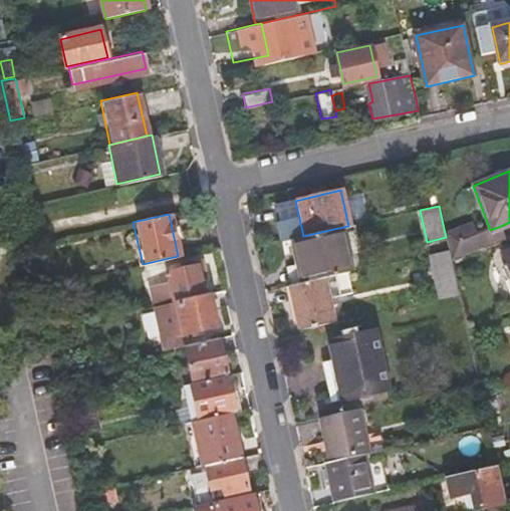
[(445,233),(446,237),(448,245),(479,234),(474,221),(445,233)]
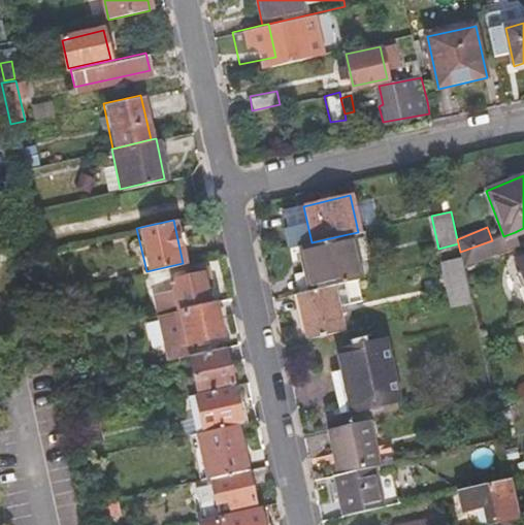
[(498,254),(520,245),(515,232),(503,236),(492,240),(498,254)]
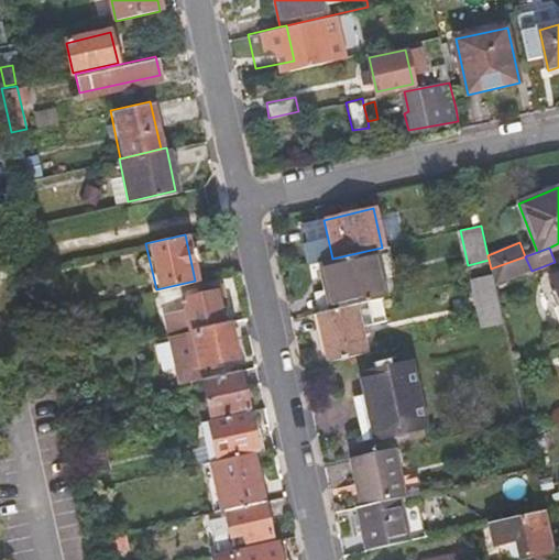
[(379,299),(382,298),(371,250),(332,259),(321,261),(332,309),(379,299)]
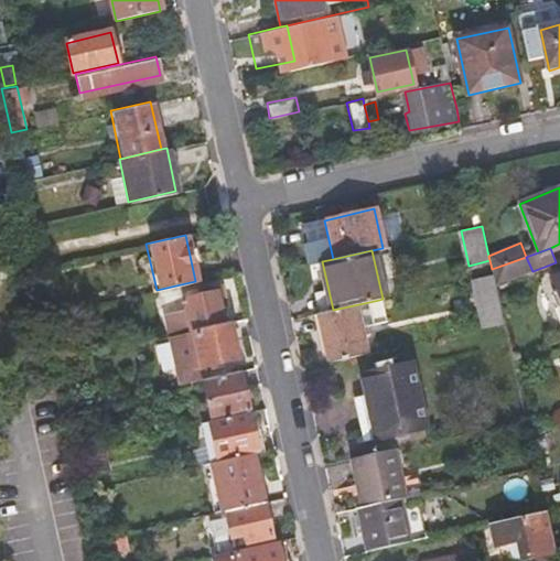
[(492,269),(493,274),(495,287),(532,271),(526,257),(492,269)]
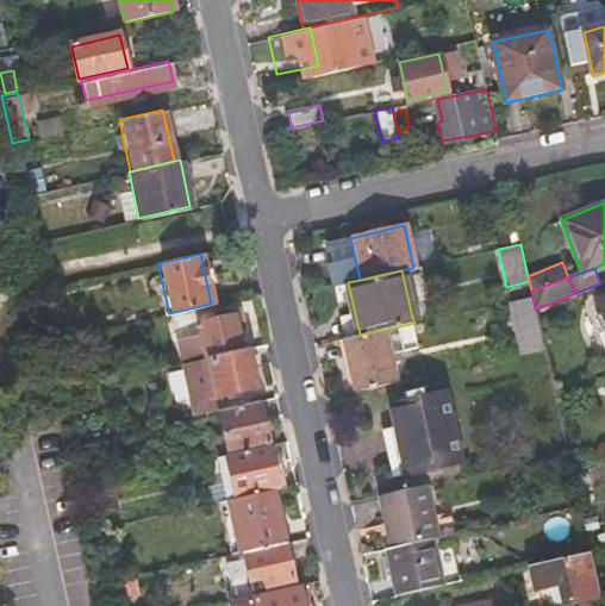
[(522,351),(543,347),(535,310),(532,297),(510,301),(522,351)]
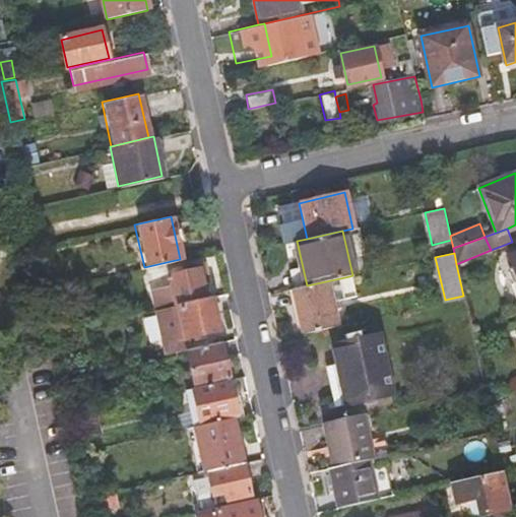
[(177,303),(205,297),(203,283),(209,281),(204,259),(171,266),(173,273),(168,274),(170,282),(149,286),(153,308),(154,308),(174,304),(177,303)]
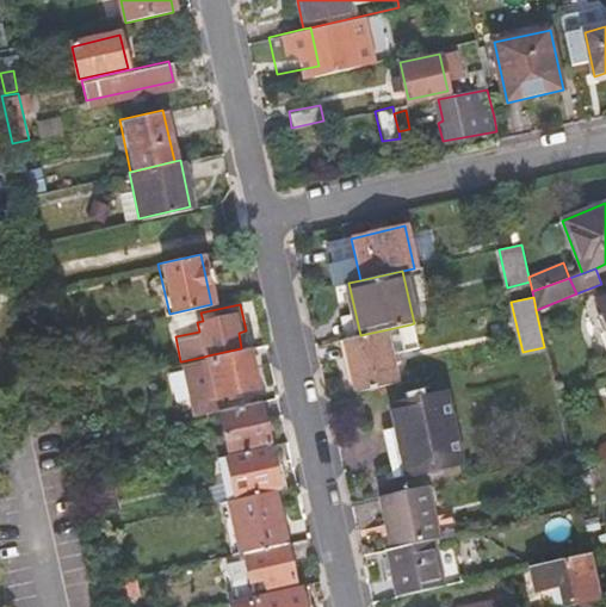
[(357,390),(396,381),(390,354),(416,348),(410,324),(360,335),(345,339),(357,390)]
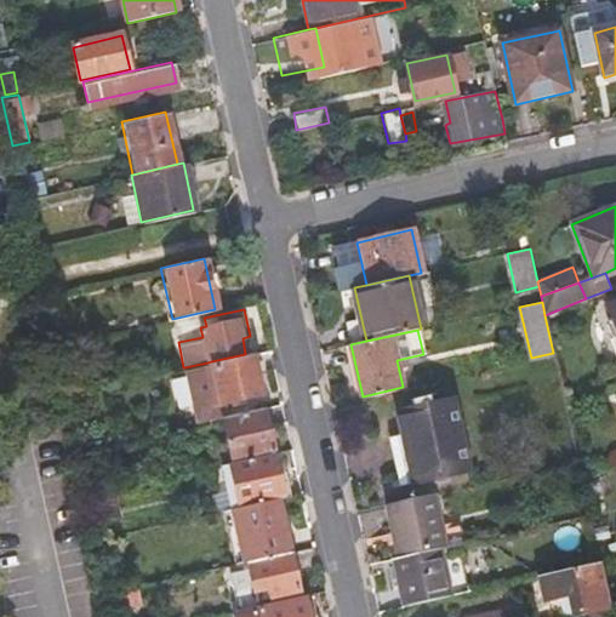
[(250,353),(245,354),(211,361),(207,363),(184,367),(197,422),(221,417),(222,416),(220,403),(258,394),(250,353)]
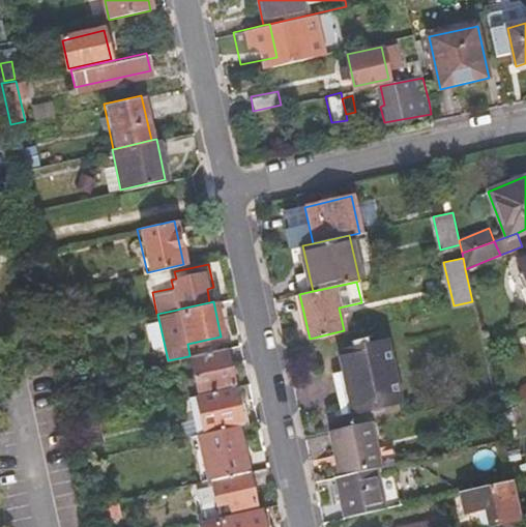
[(345,379),(390,368),(384,342),(339,351),(345,379)]
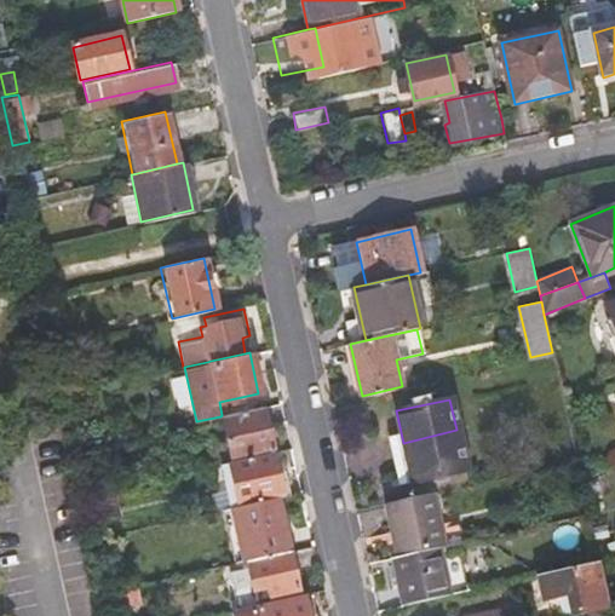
[(222,415),(220,416),(230,462),(272,454),(274,454),(264,407),(222,415)]
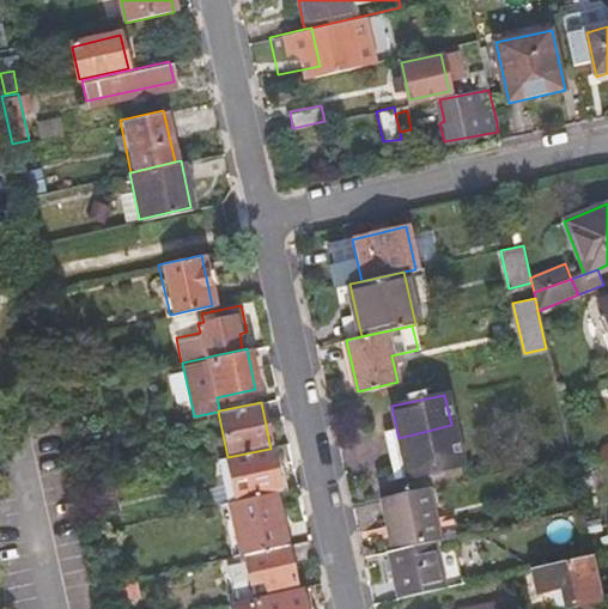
[(451,425),(399,438),(407,476),(460,464),(451,425)]
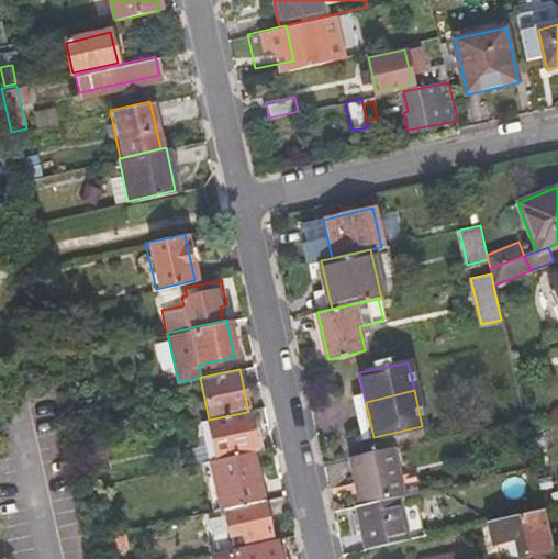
[(247,412),(209,420),(205,421),(213,460),(250,453),(256,451),(247,412)]
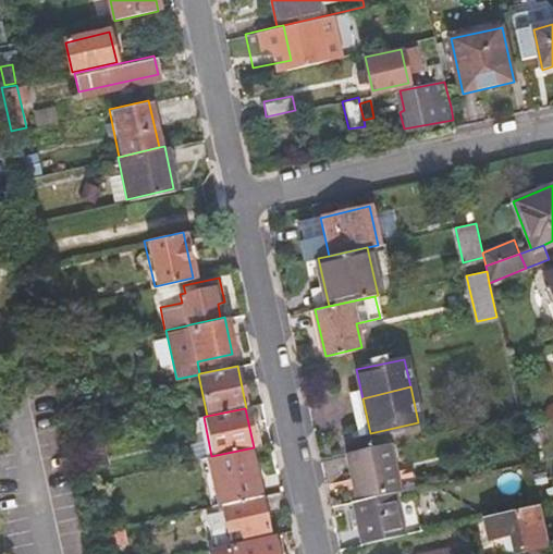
[(82,445),(85,460),(103,456),(100,441),(82,445)]
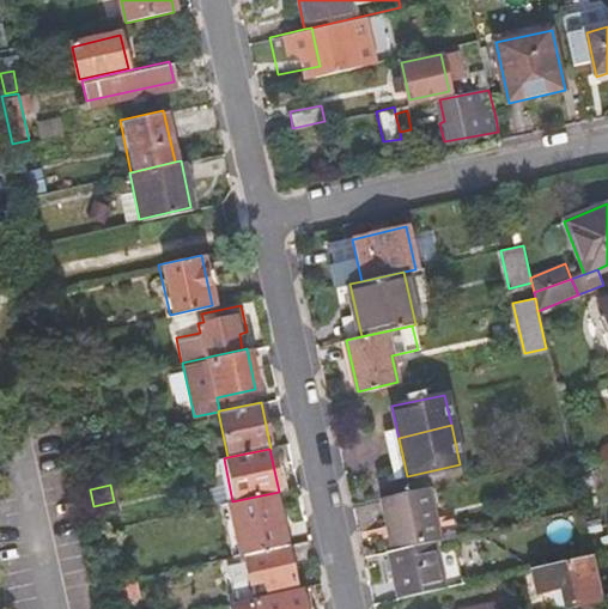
[(391,548),(431,540),(439,537),(429,486),(380,497),(391,548)]
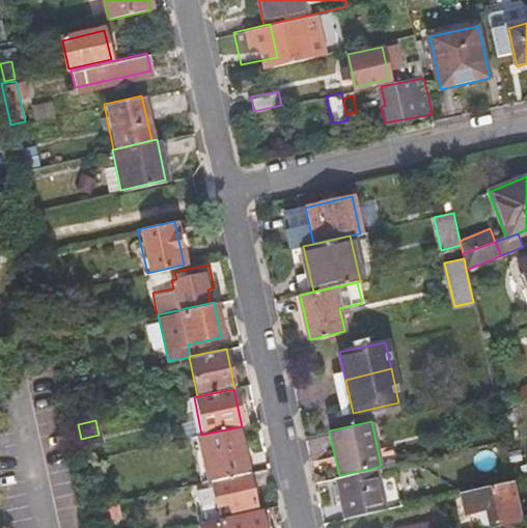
[(237,427),(201,435),(198,436),(207,481),(210,480),(246,473),(237,427)]
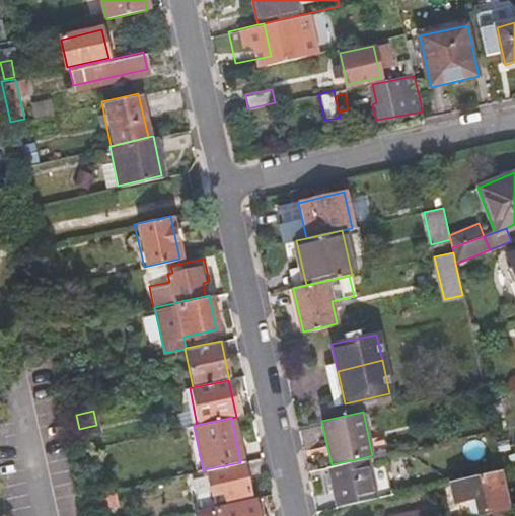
[(336,506),(374,498),(365,457),(332,464),(325,465),(336,506)]
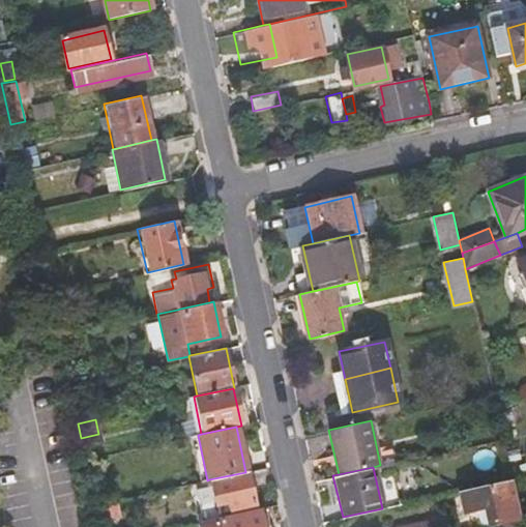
[(245,472),(209,479),(214,503),(228,500),(229,509),(253,504),(245,472)]
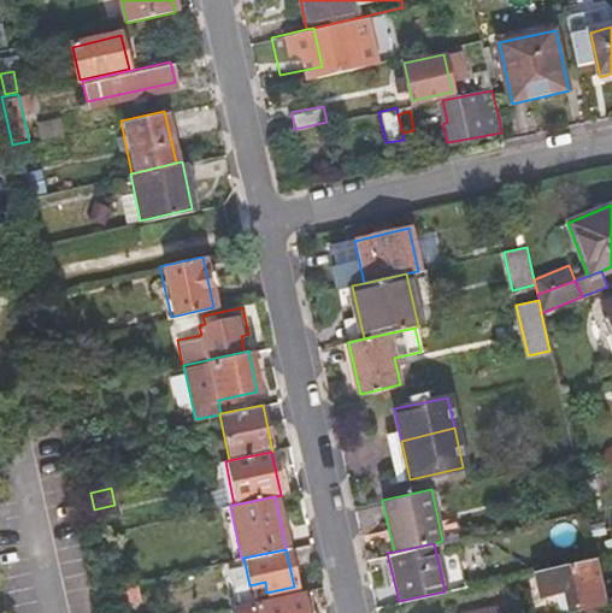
[(596,558),(542,570),(546,590),(576,583),(580,607),(600,602),(594,576),(600,575),(596,558)]
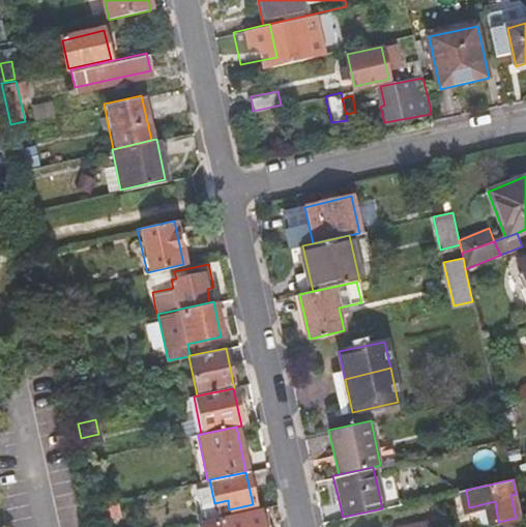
[(94,503),(98,518),(117,515),(114,499),(94,503)]
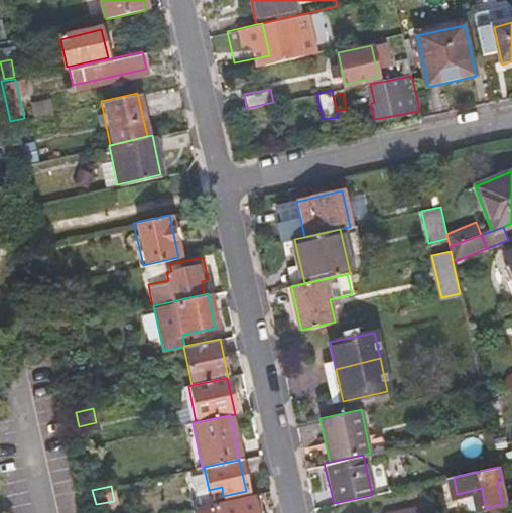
[(256,512),(253,497),(193,510),(193,512),(256,512)]
